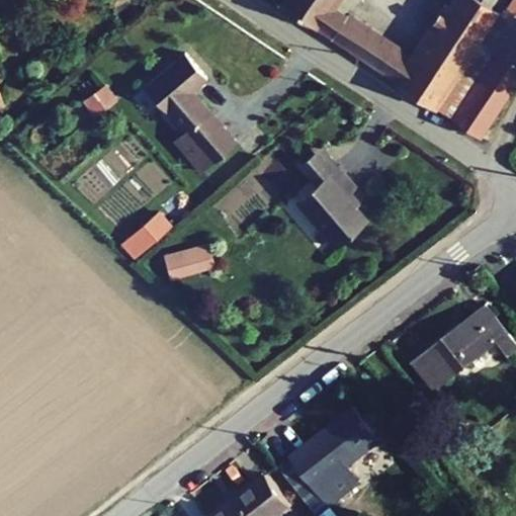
[(330,39),(480,141),(515,87),(515,0),(281,0),(279,4),(316,29),(332,7),(336,0),(448,0),(410,59),(346,17),(330,39)]
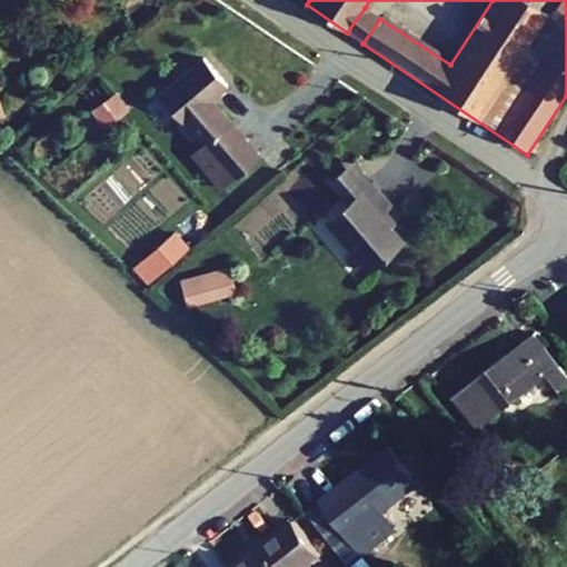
[(347,32),(362,43),(380,19),(365,8),(347,32)]
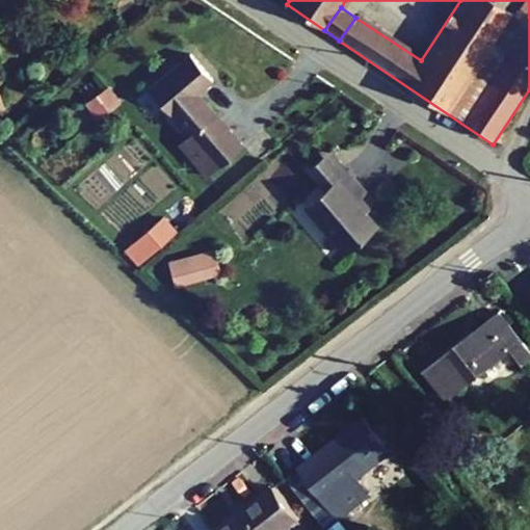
[(194,54),(155,89),(222,165),(248,142),(204,91),(217,79),(194,54)]
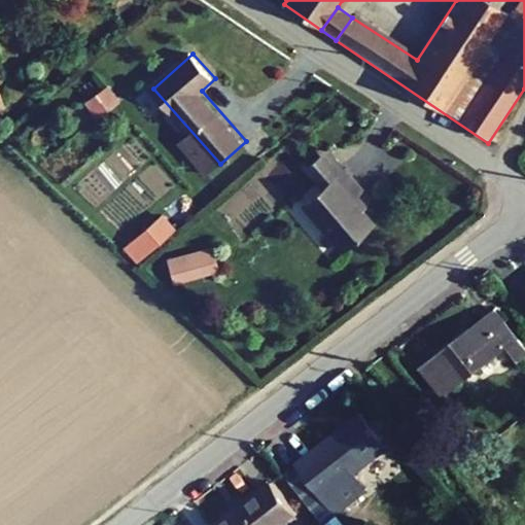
[(96,120),(120,104),(108,86),(83,103),(96,120)]
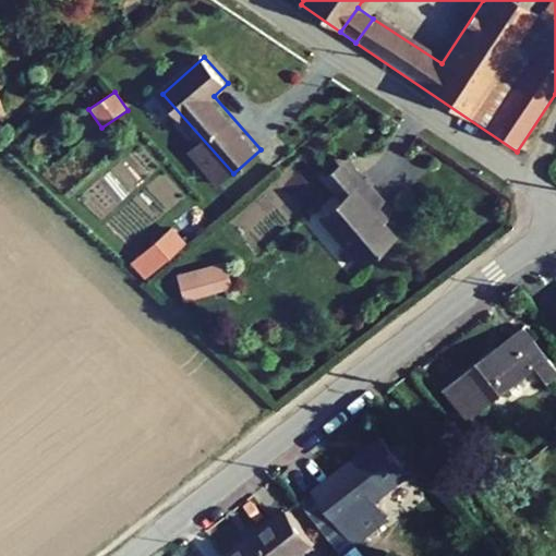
[(375,181),(331,218),(375,267),(408,239),(386,214),(396,205),(375,181)]
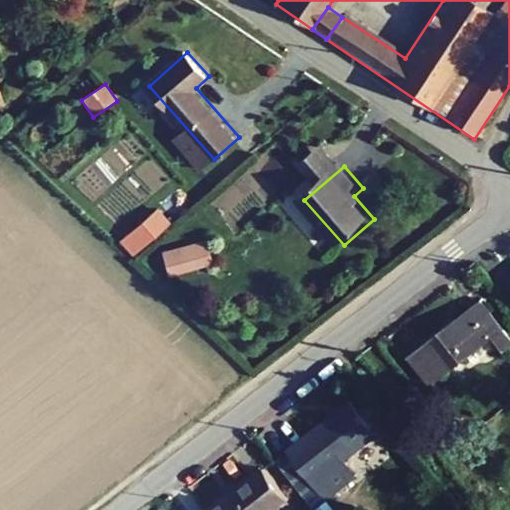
[(157,208),(117,242),(131,258),(171,224),(157,208)]
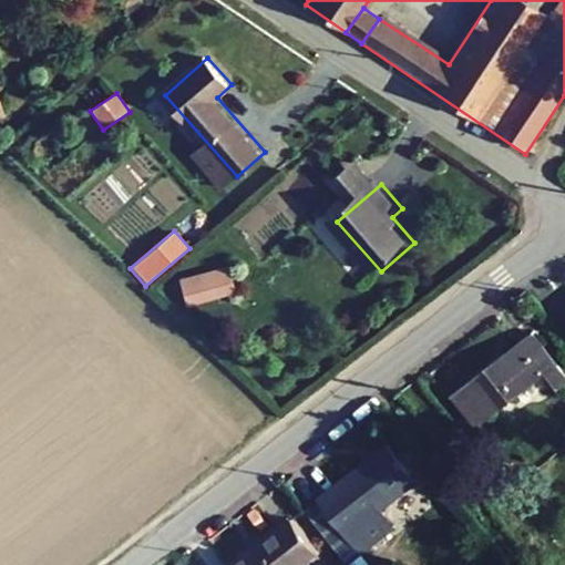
[(227,265),(177,281),(187,309),(236,293),(227,265)]
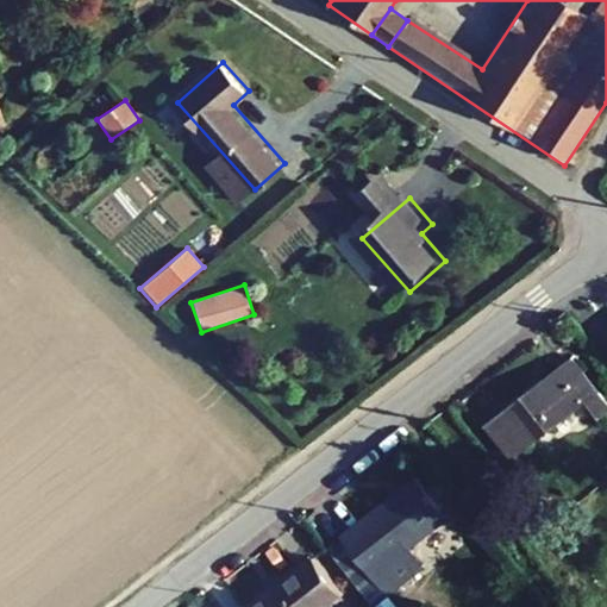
[(556,356),(488,410),(514,444),(583,389),(556,356)]
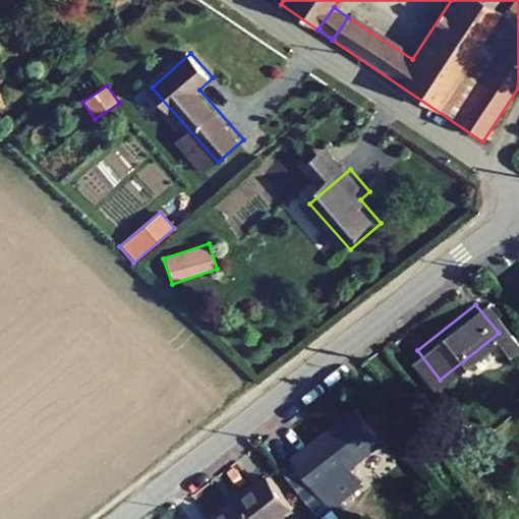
[(359,416),(296,466),(335,515),(364,492),(352,476),(387,450),(359,416)]
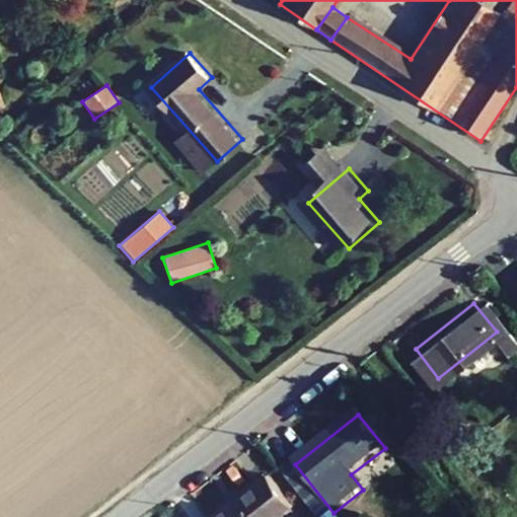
[(271,485),(229,516),(296,516),(271,485)]
